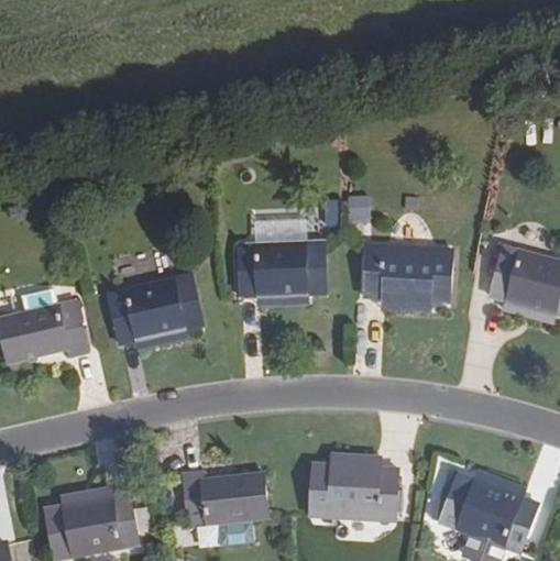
[(336,222),(336,197),(320,197),(321,222),(336,222)]
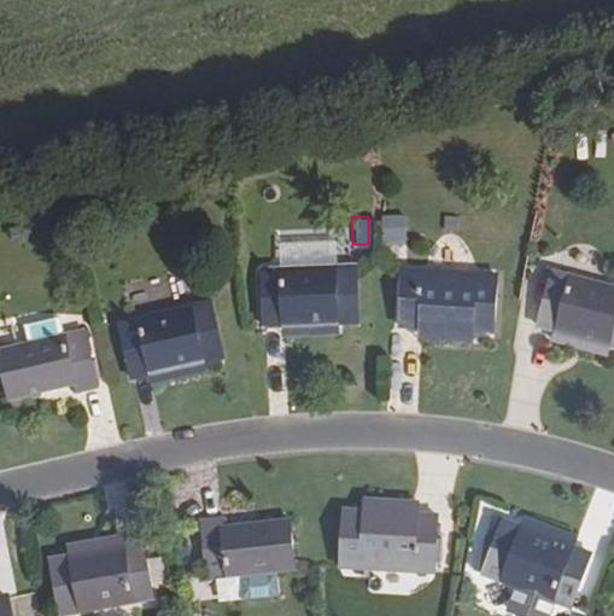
[(339,243),(279,245),(280,268),(339,265),(339,243)]
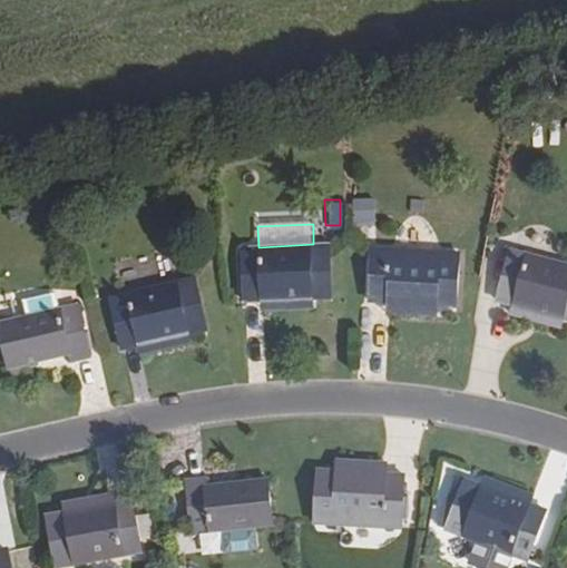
[(242,247),(243,300),(260,300),(313,297),(330,297),(329,243),(313,244),(258,247),(242,247)]
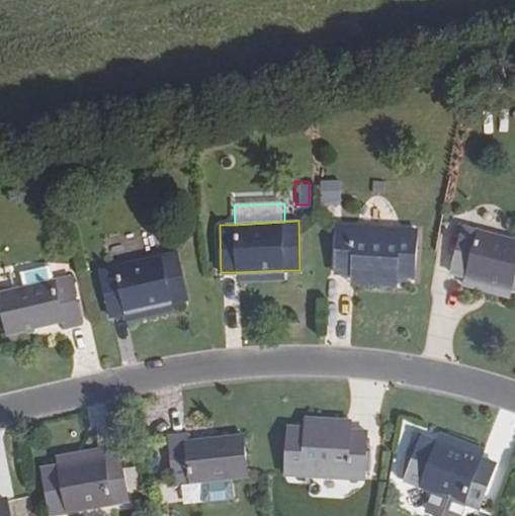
[(334,272),(351,274),(398,276),(414,277),(416,229),(337,224),(334,272)]
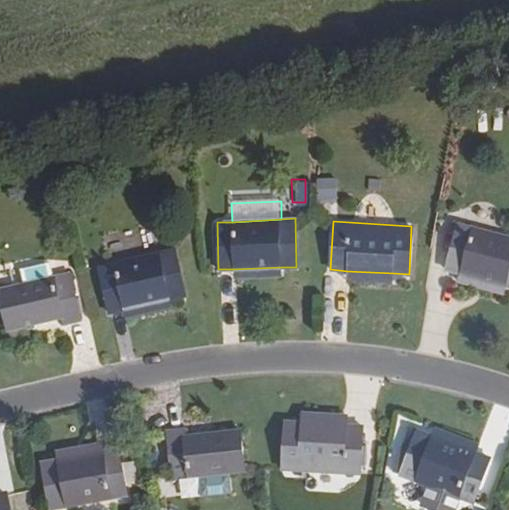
[(445,269),(460,273),(505,285),(508,285),(508,237),(458,224),(445,269)]
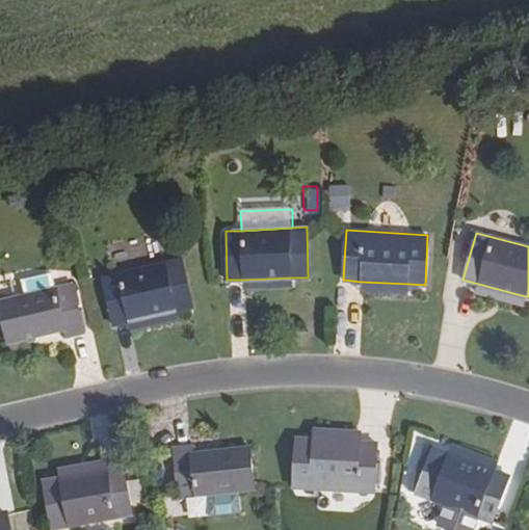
[(112,324),(127,320),(176,310),(191,307),(181,259),(102,276),(112,324)]
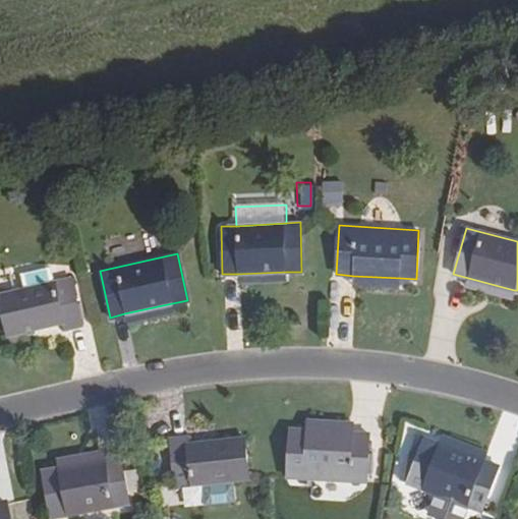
[(50,266),(19,273),(23,288),(53,281),(50,266)]
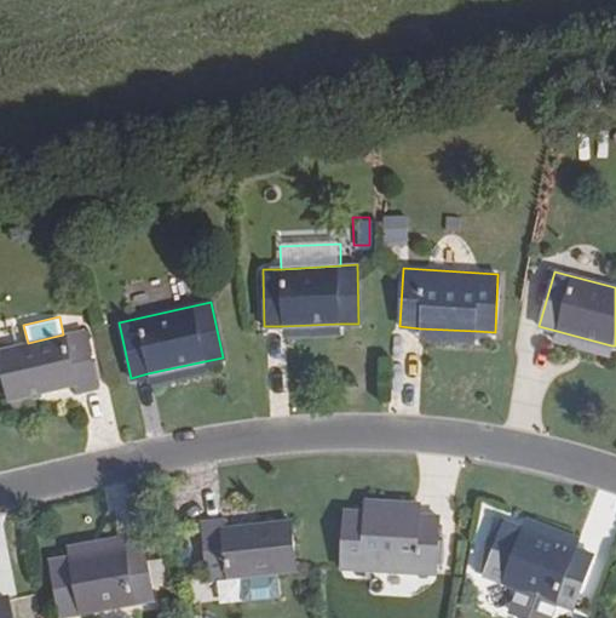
[(340,336),(340,324),(282,326),(282,338),(340,336)]
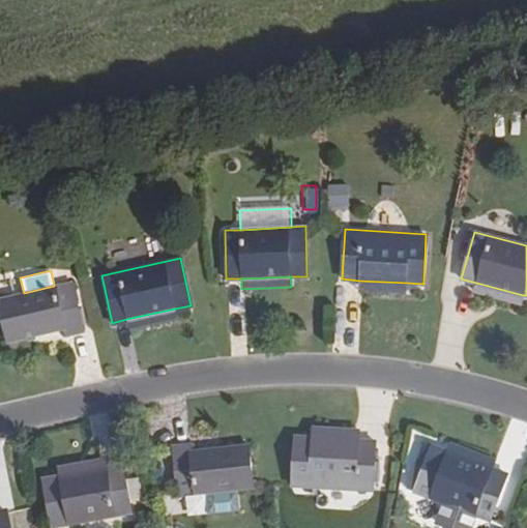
[(406,294),(407,283),(359,281),(358,291),(406,294)]
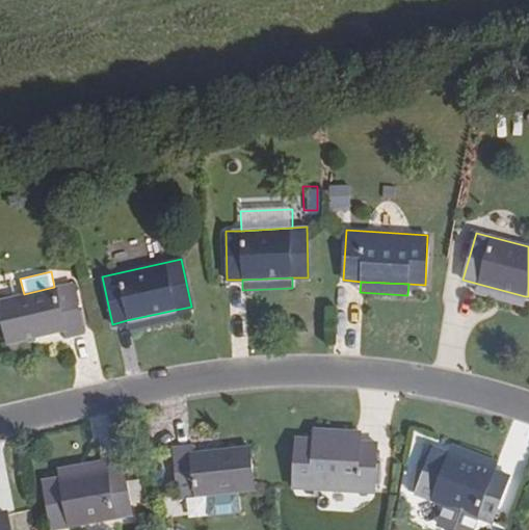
[(83,333),(72,283),(24,294),(0,299),(0,309),(7,342),(64,329),(65,337),(83,333)]
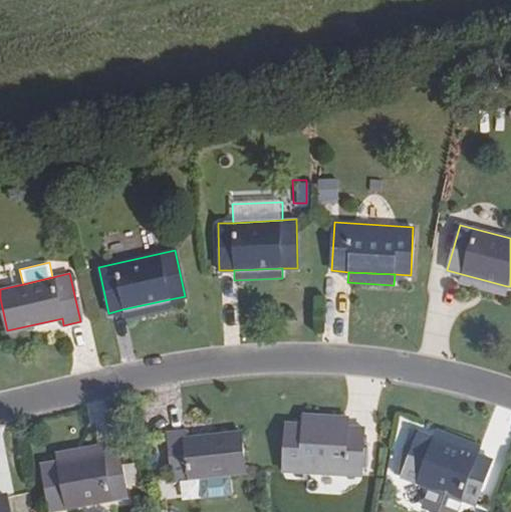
[(504,296),(507,286),(462,274),(460,284),(504,296)]
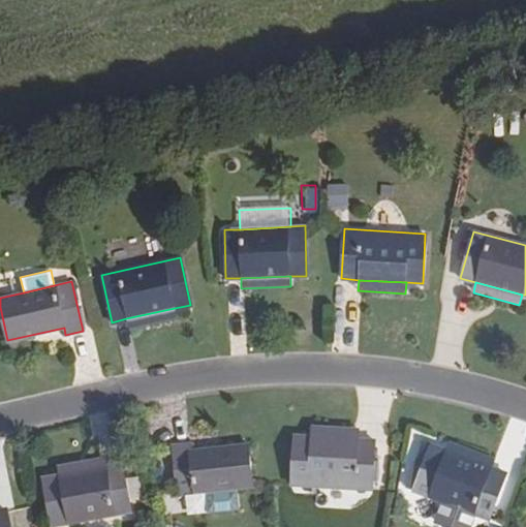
[(178,318),(175,308),(126,318),(128,329),(178,318)]
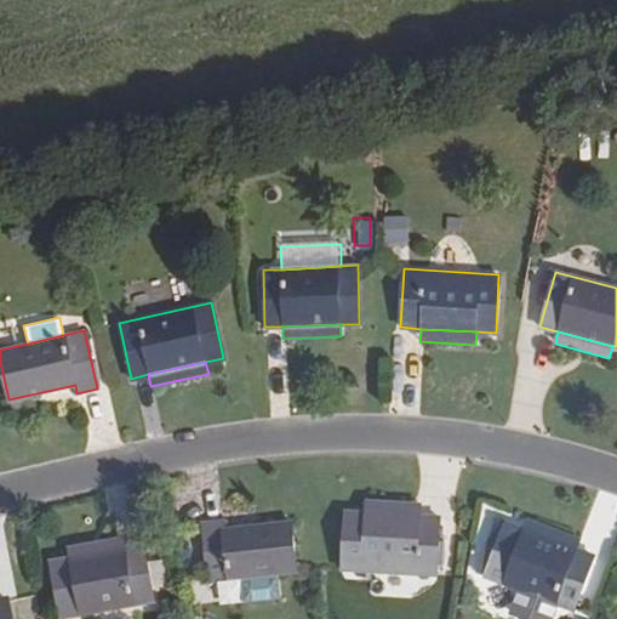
[(421,501),(364,498),(363,511),(421,515),(421,501)]
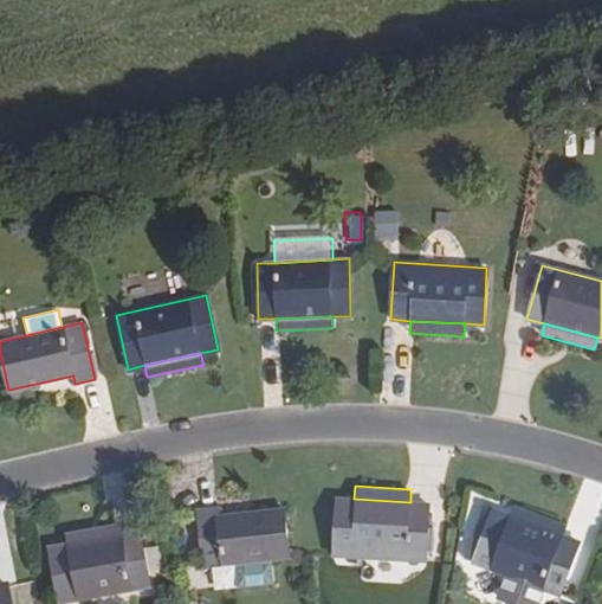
[(424,560),(428,505),(410,502),(354,499),(336,499),(334,556),(424,560)]
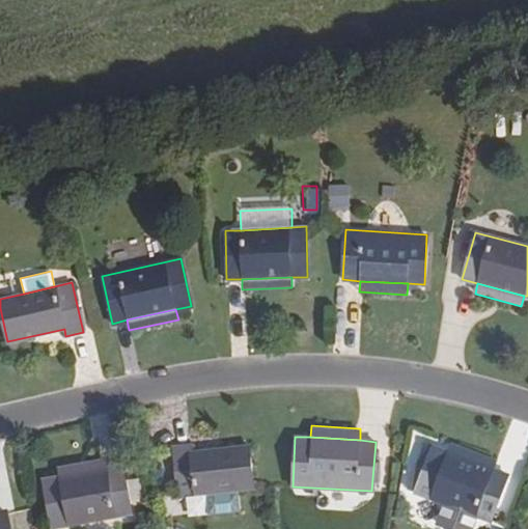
[(497,458),(451,442),(448,452),(494,469),(497,458)]
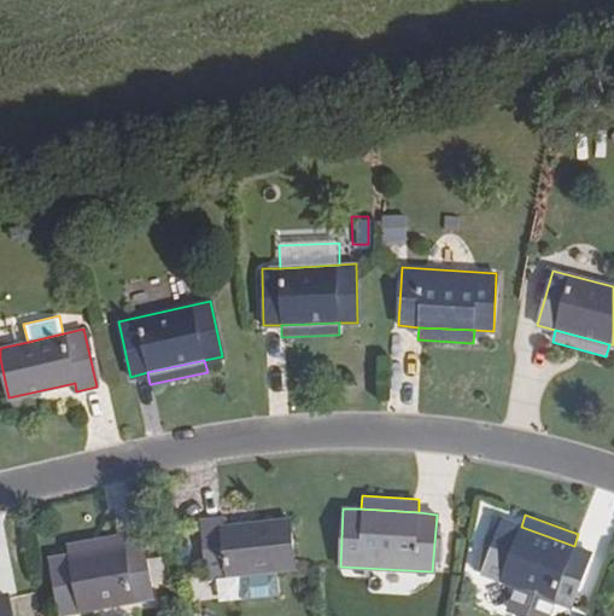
[(221,518),(200,521),(206,579),(239,575),(276,571),(294,569),(288,518),(222,526),(221,518)]
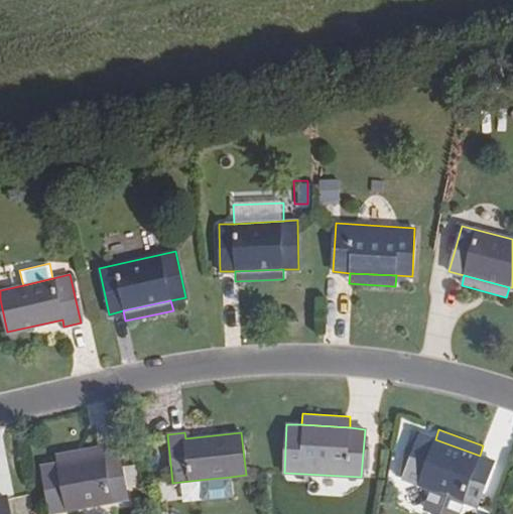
[(477,506),(493,461),(480,456),(435,439),(419,433),(402,478),(477,506)]
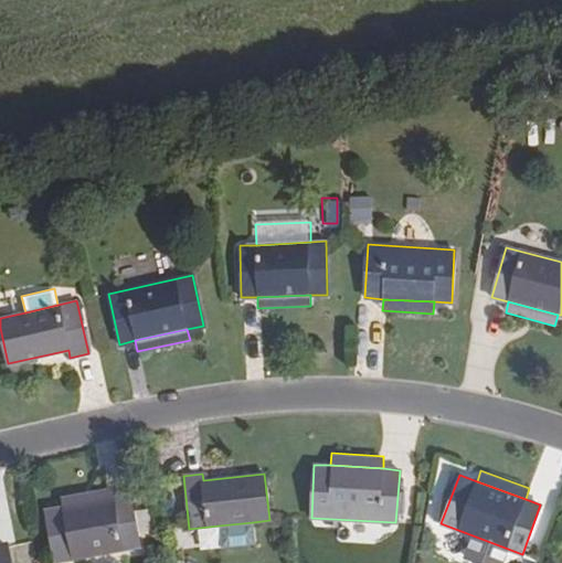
[(112,486),(60,496),(62,506),(114,497),(112,486)]
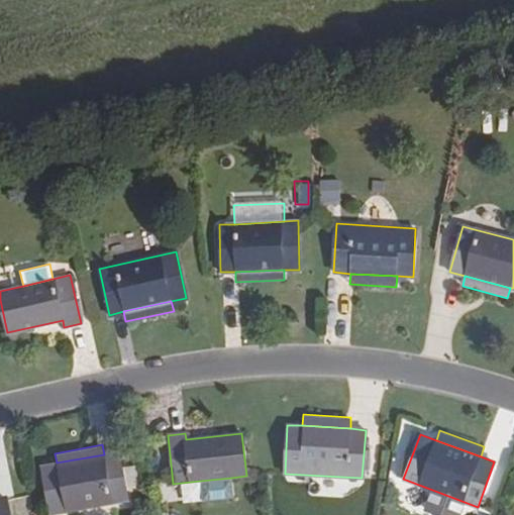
[(127,499),(118,452),(104,454),(57,462),(40,466),(49,512),(127,499)]
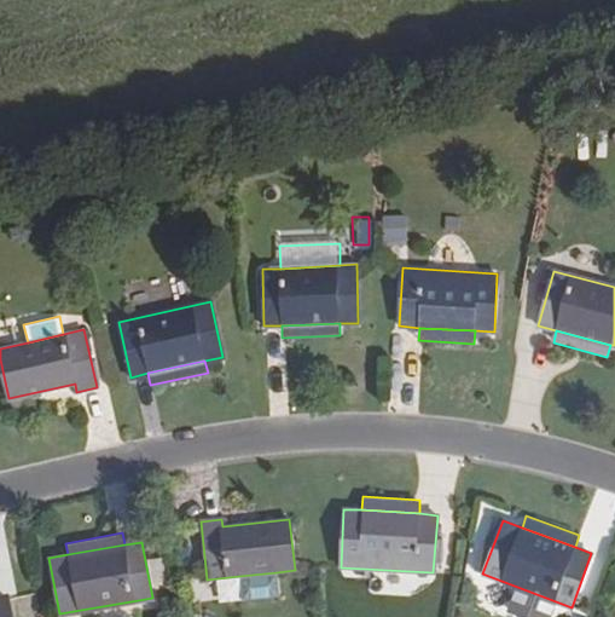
[(279,598),(277,572),(239,576),(243,601),(279,598)]
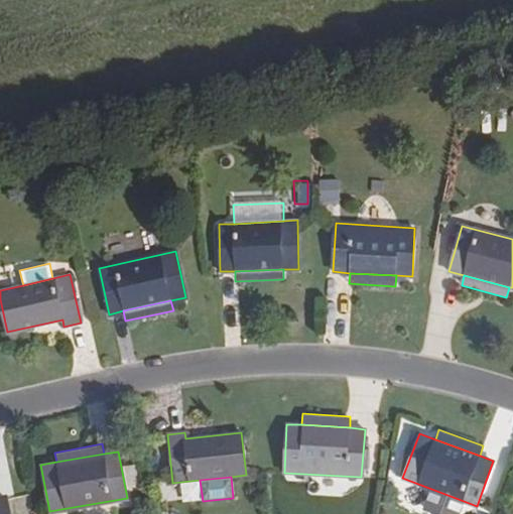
[(0,513),(9,513),(6,497),(0,498),(0,513)]
